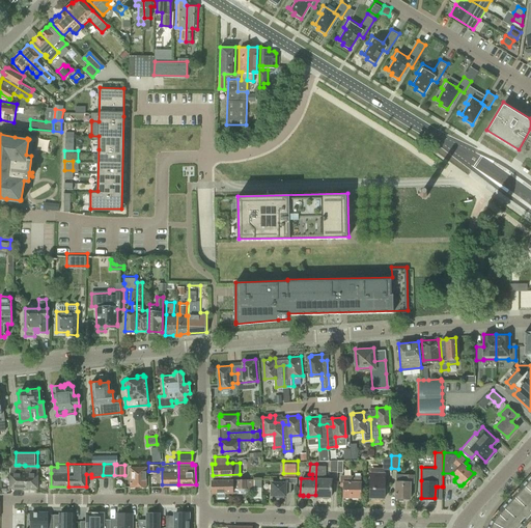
[(316,464),(315,495),(323,495),(323,497),(330,497),(330,495),(331,495),(331,478),(322,478),(322,474),(326,474),(326,464),(316,464)]
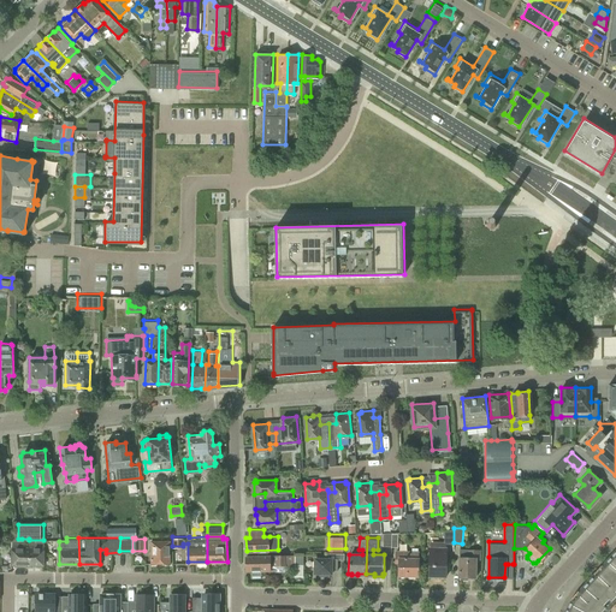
[(29,546),(22,546),(22,539),(18,539),(12,539),(12,545),(12,546),(12,564),(29,564),(29,546)]
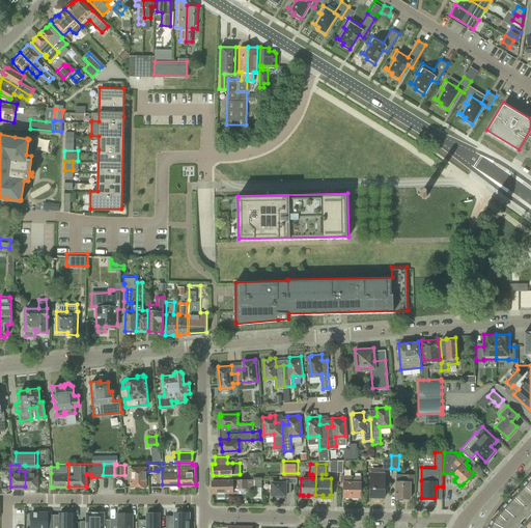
[(37,471),(37,466),(25,466),(25,471),(25,487),(37,487),(38,471),(37,471)]
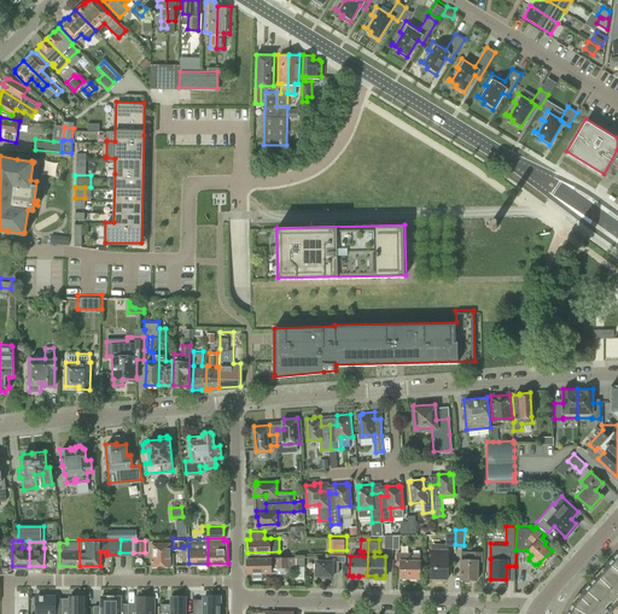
[(170,542),(151,542),(152,565),(170,565),(170,542)]
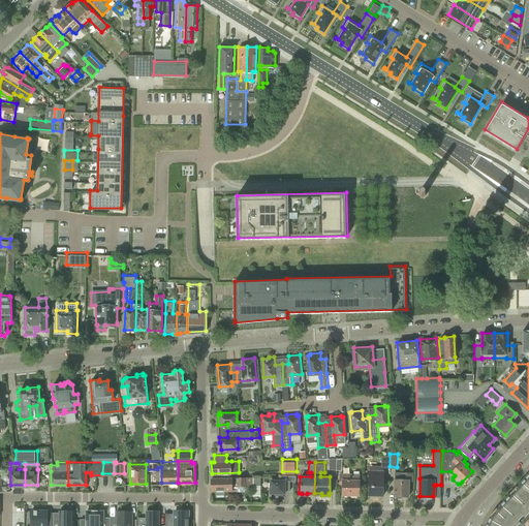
[(368,494),(382,495),(383,470),(369,469),(368,494)]
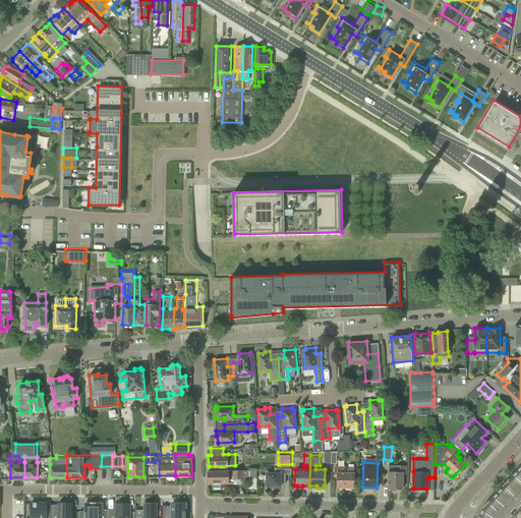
[(389,463),(388,471),(388,487),(402,487),(402,472),(406,472),(406,463),(389,463)]
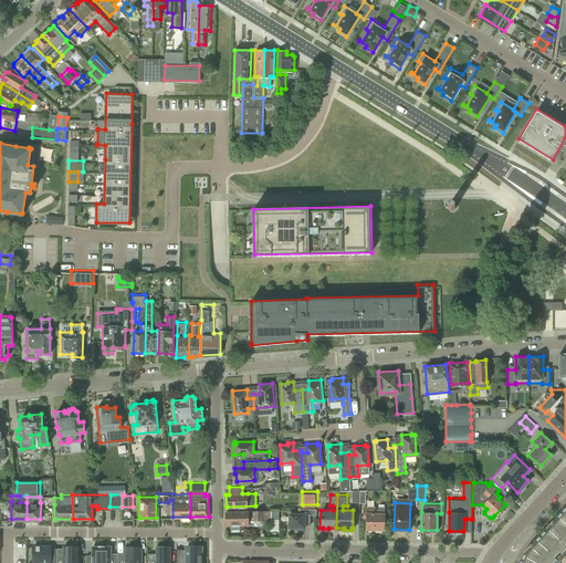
[(565,503),(524,550),(517,562),(555,562),(565,552),(565,503)]
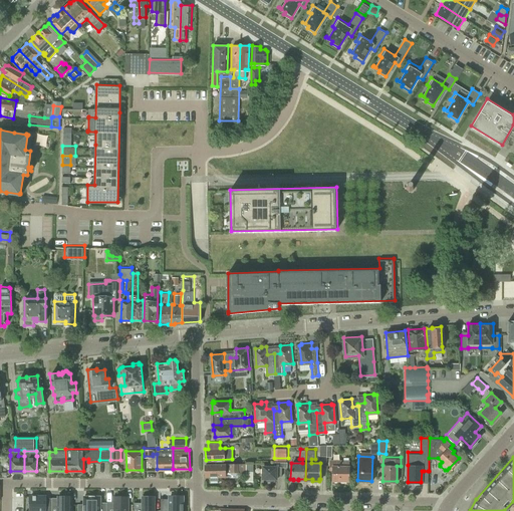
[(332,468),(332,480),(348,480),(348,460),(328,460),(328,468),(332,468)]
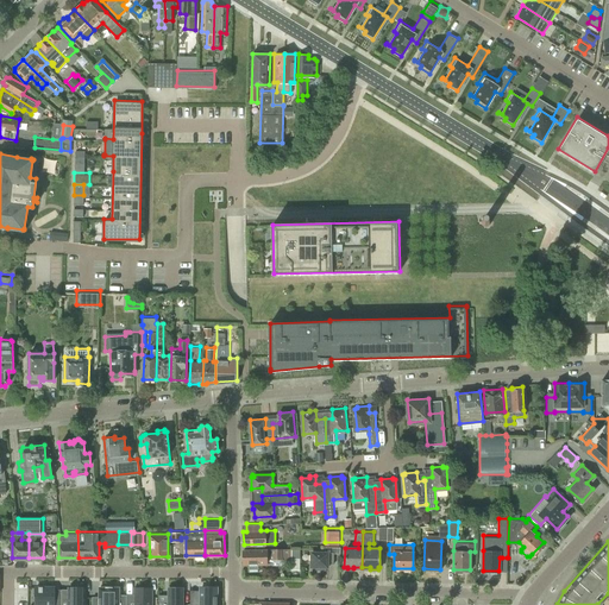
[(340,546),(324,546),(324,552),(311,552),(311,566),(313,566),(313,568),(326,568),(326,566),(327,566),(327,562),(333,562),(333,552),(340,552),(340,546)]
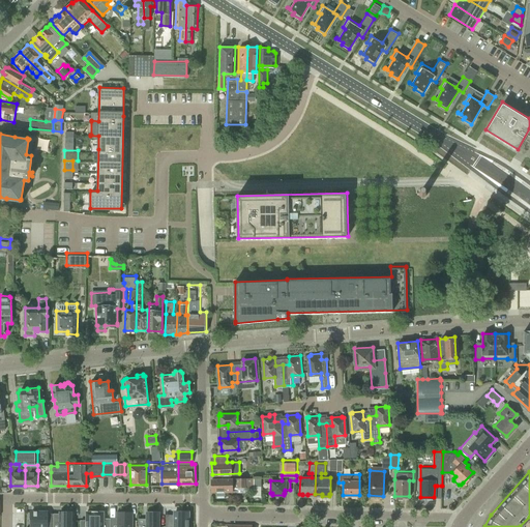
[(233,477),(212,478),(212,491),(216,491),(216,494),(225,494),(225,491),(233,491),(245,490),(245,487),(251,486),(251,482),(251,477),(233,477)]
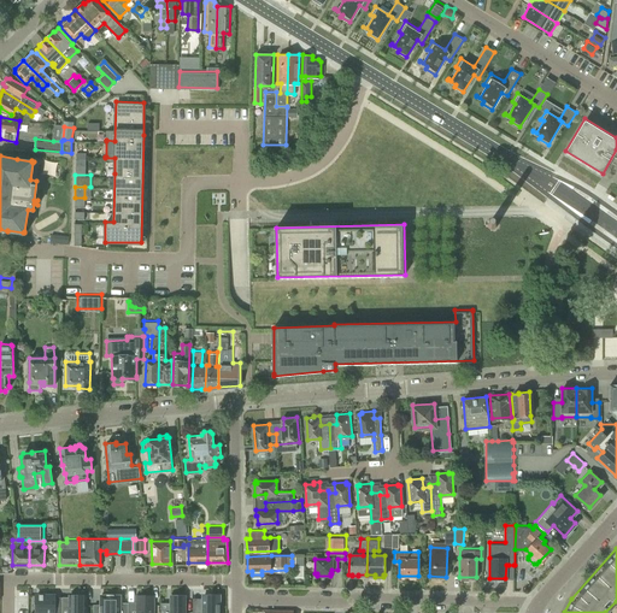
[(35,612),(62,612),(62,611),(54,611),(54,595),(54,594),(36,593),(36,611),(35,612)]
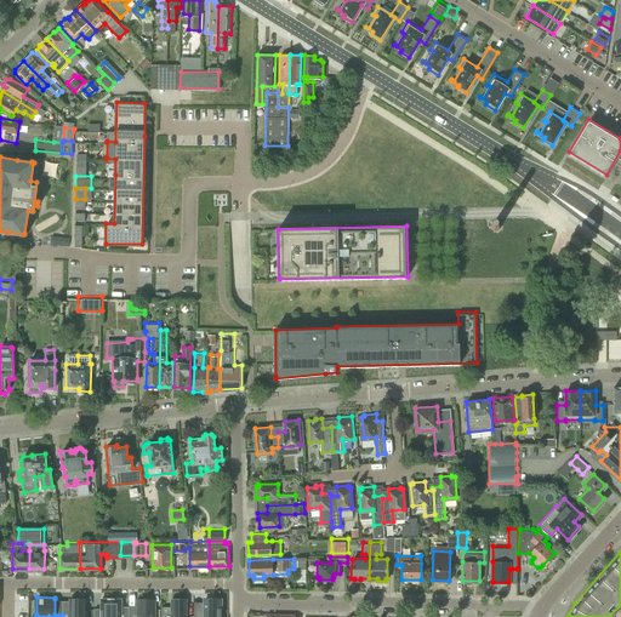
[(63,610),(63,616),(87,616),(87,598),(70,598),(70,610),(63,610)]
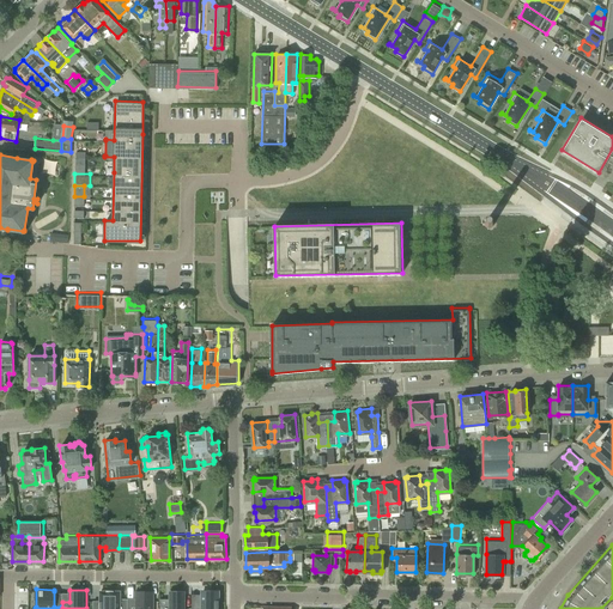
[(99,608),(127,608),(127,597),(120,597),(120,590),(119,590),(113,590),(107,590),(101,590),(99,590),(99,600),(99,608)]
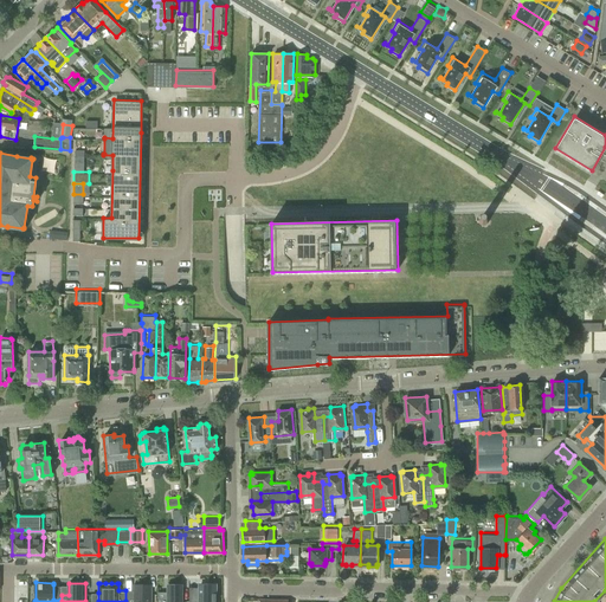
[(150,601),(152,583),(134,583),(134,589),(134,601),(150,601)]
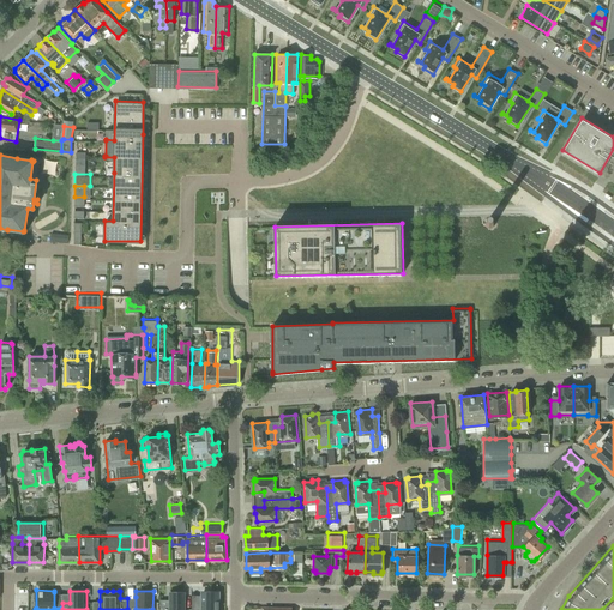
[(161,598),(160,609),(184,609),(185,591),(170,591),(170,598),(161,598)]
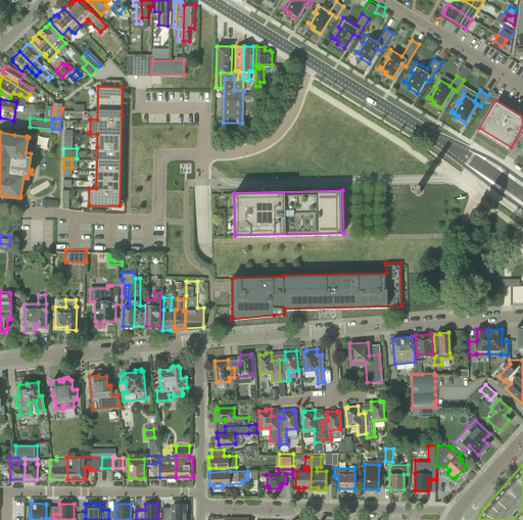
[(165,519),(164,519),(186,519),(187,504),(180,504),(173,504),(173,506),(173,518),(165,518),(165,519)]
